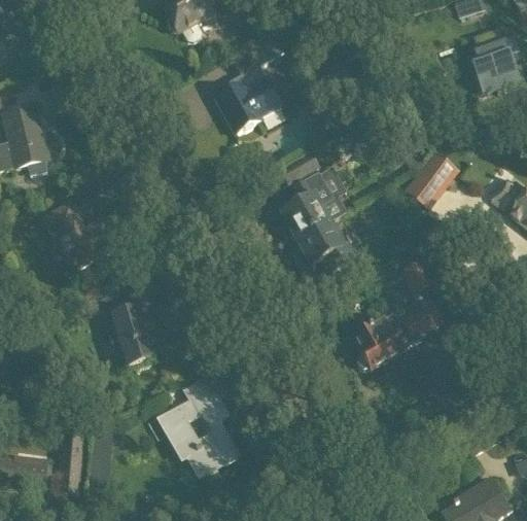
[(172,0),(164,5),(170,16),(169,21),(173,27),(177,27),(178,30),(182,29),(188,39),(194,40),(201,36),(202,31),(196,21),(211,11),(206,2),(210,0),(172,0)]
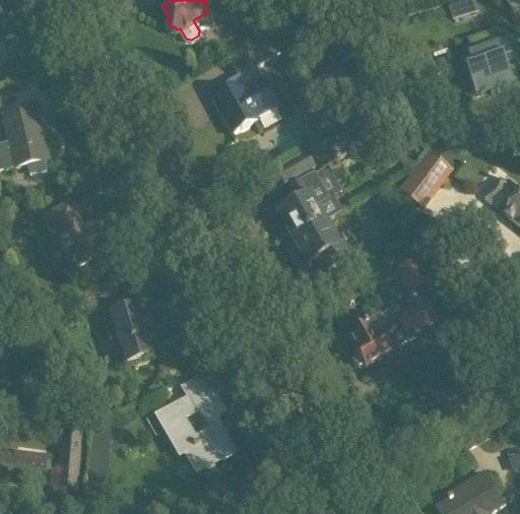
[(476,8),(473,0),(461,0),(449,4),(453,15),(476,8)]
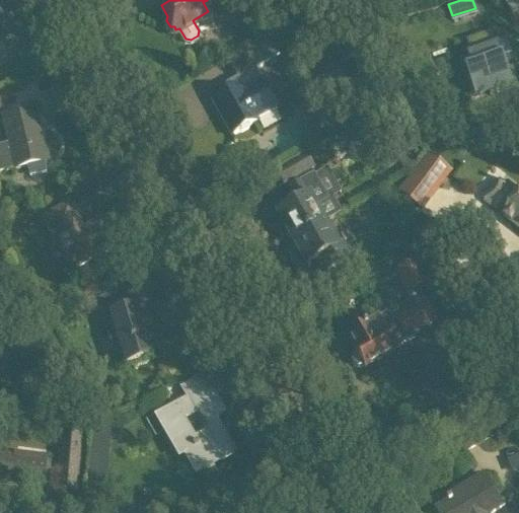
[(472,63),(466,65),(470,75),(469,75),(471,81),(471,80),(475,91),(478,90),(479,90),(490,87),(491,91),(497,89),(518,83),(511,64),(506,66),(502,55),(509,53),(505,40),(499,41),(494,26),(473,33),(467,35),(470,47),(471,50),(468,51),(472,63)]
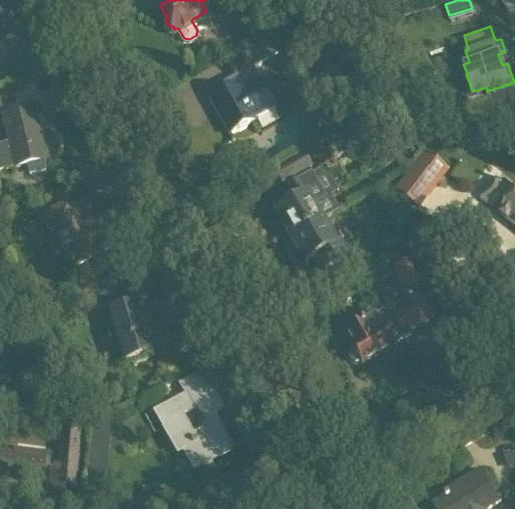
[(210,97),(211,98),(212,97),(220,111),(219,112),(219,113),(225,110),(234,126),(228,130),(229,131),(236,126),(240,128),(247,124),(248,120),(267,110),(267,109),(275,105),(262,79),(267,77),(261,67),(258,69),(253,62),(278,49),(267,30),(225,53),(235,72),(221,80),(221,82),(222,81),(226,88),(210,97)]
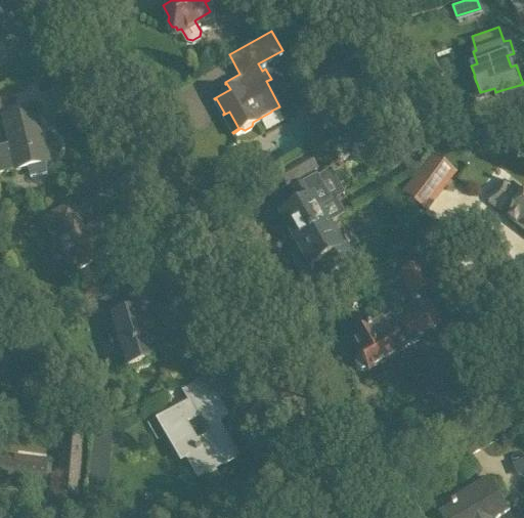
[(0,141),(0,168),(15,165),(27,163),(30,173),(46,169),(44,159),(47,158),(40,126),(35,127),(30,105),(3,112),(9,139),(0,141)]
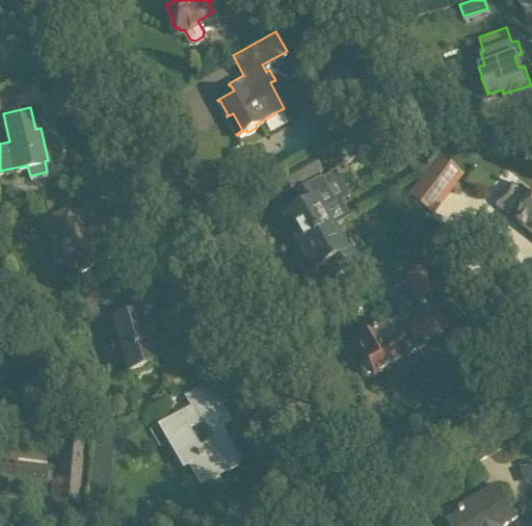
[(417,174),(428,167),(421,154),(409,161),(417,174)]
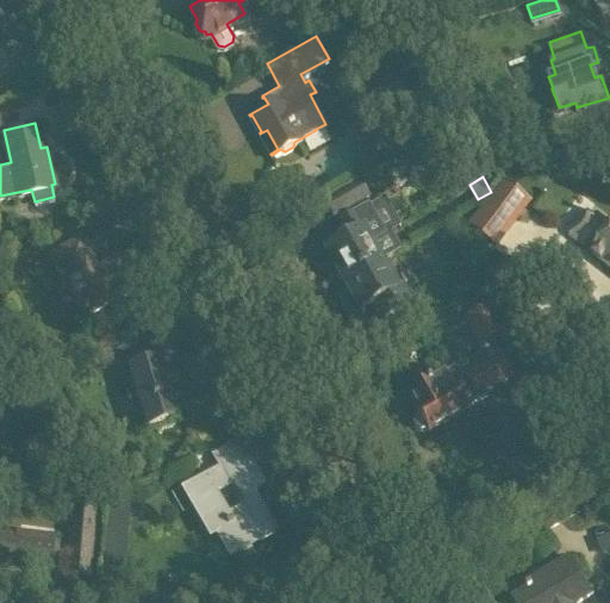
[(325,197),(334,212),(368,193),(360,178),(325,197)]
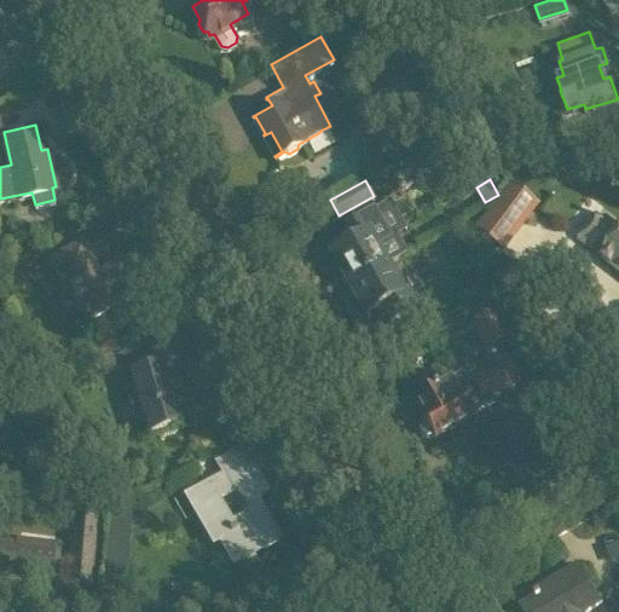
[(498,196),(522,215),(536,200),(510,180),(498,196)]
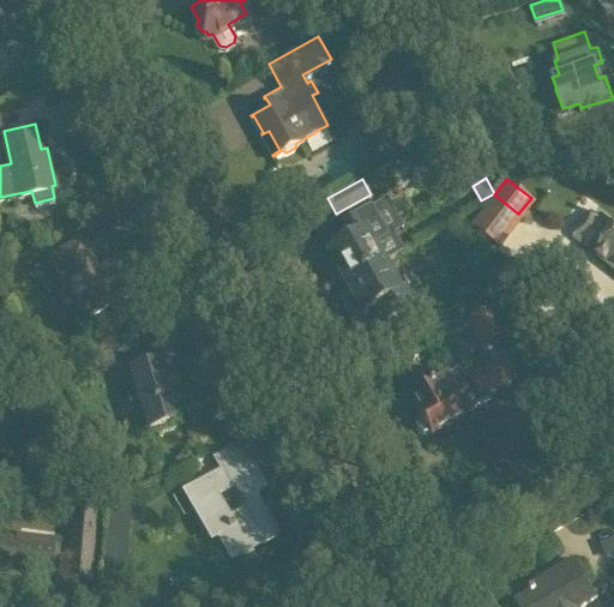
[(410,202),(403,188),(389,197),(387,193),(343,218),(354,235),(330,250),(337,264),(336,268),(341,276),(344,276),(347,280),(403,246),(401,242),(402,241),(396,232),(396,233),(392,228),(403,222),(396,210),(410,202)]
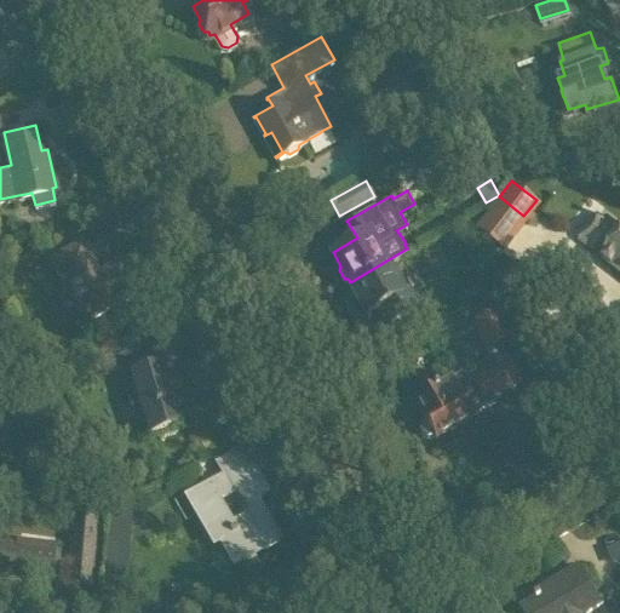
[(601,251),(619,265),(619,224),(618,229),(596,212),(579,233),(601,250),(601,251)]
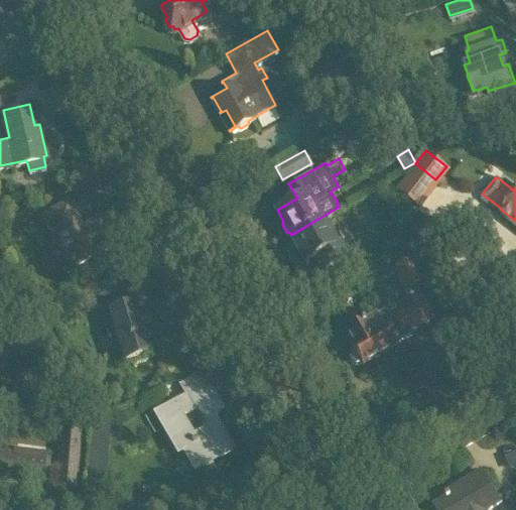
[(42,214),(71,264),(116,239),(102,213),(83,224),(69,200),(42,214)]
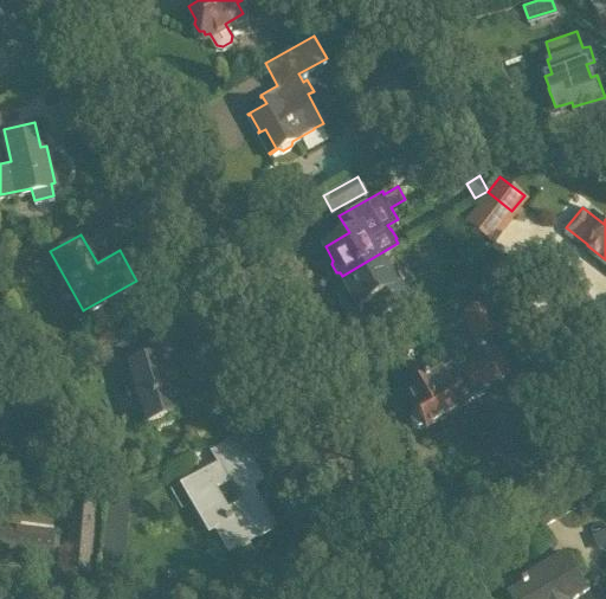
[(379,255),(342,276),(343,278),(342,282),(347,290),(350,290),(359,306),(372,297),(380,311),(407,296),(399,281),(394,283),(379,255)]
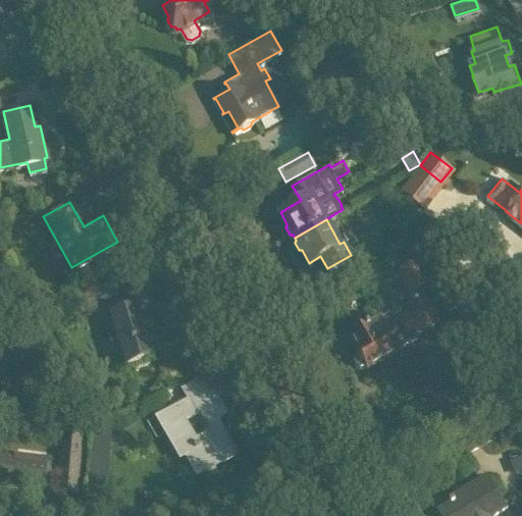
[(393,264),(408,294),(425,285),(410,256),(393,264)]
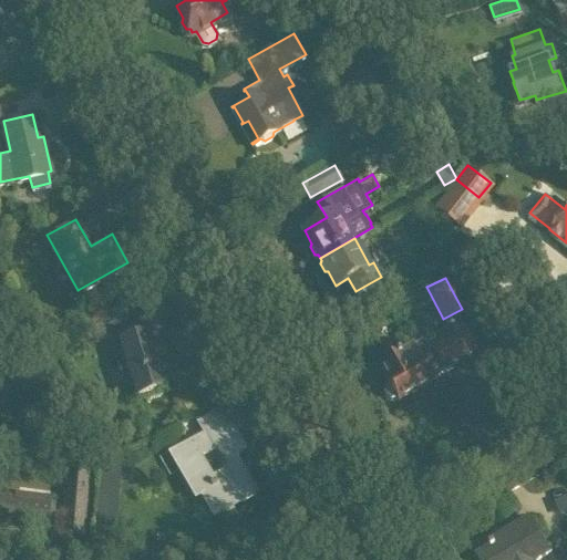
[(156,353),(167,349),(156,313),(131,321),(129,312),(114,318),(117,330),(132,325),(134,334),(121,339),(137,394),(166,385),(156,353)]
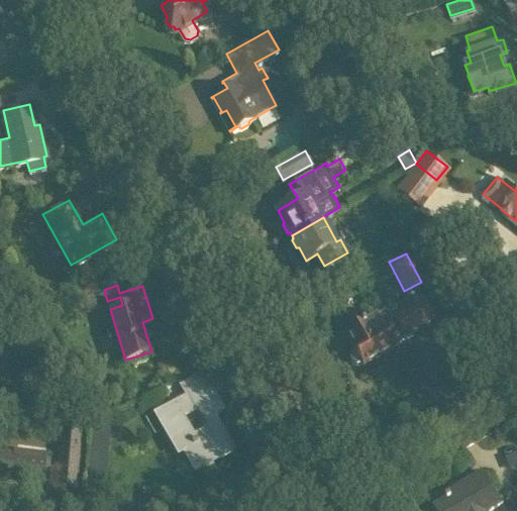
[(350,349),(349,354),(352,359),(356,361),(363,360),(364,362),(395,343),(394,341),(407,334),(404,330),(411,326),(433,313),(424,298),(395,315),(392,317),(386,307),(352,325),(360,340),(353,344),(354,345),(350,349)]
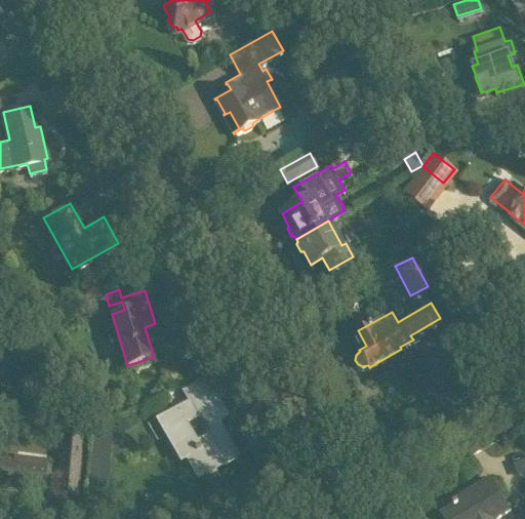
[(216,418),(226,413),(204,376),(184,388),(190,398),(159,416),(183,456),(188,453),(197,471),(223,456),(225,460),(236,453),(216,418)]
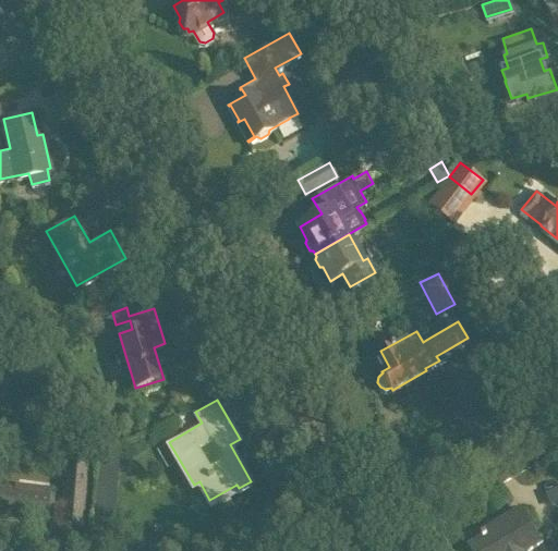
[(95,463),(89,522),(110,523),(117,450),(95,463)]
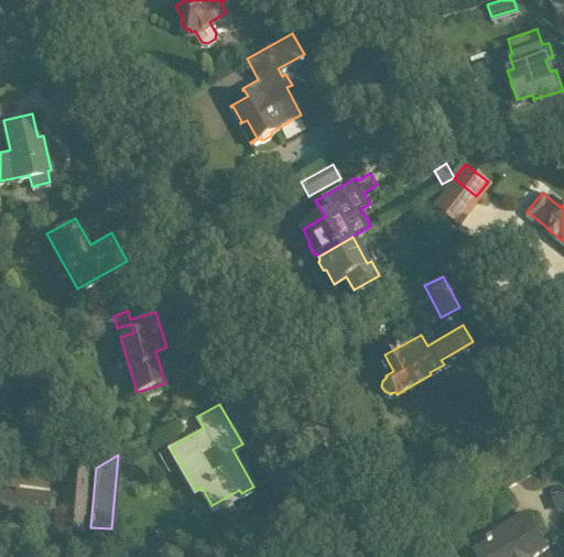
[(68,484),(63,545),(82,547),(87,485),(68,484)]
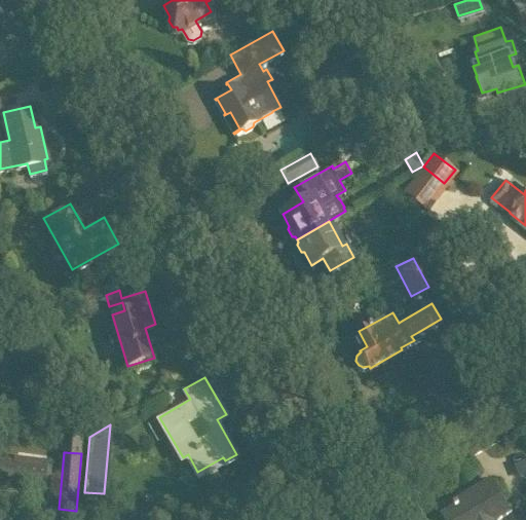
[(0,484),(43,490),(47,459),(15,455),(14,459),(0,457),(0,484)]
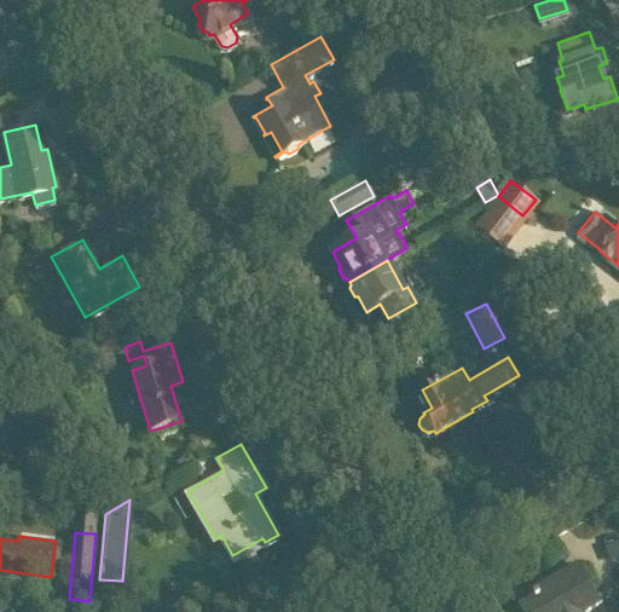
[(583,611),(582,608),(599,599),(577,560),(534,584),(536,588),(533,589),(534,592),(520,601),(526,611),(583,611)]
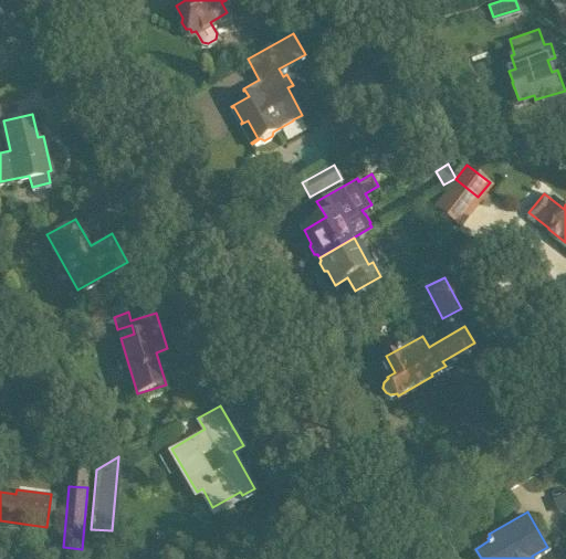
[(565,530),(556,537),(565,554),(565,530)]
